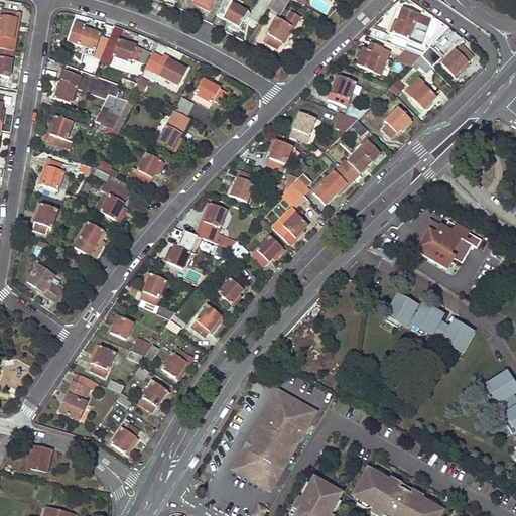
[(189,0),(201,5),(200,8),(209,12),(214,0),(189,0)]
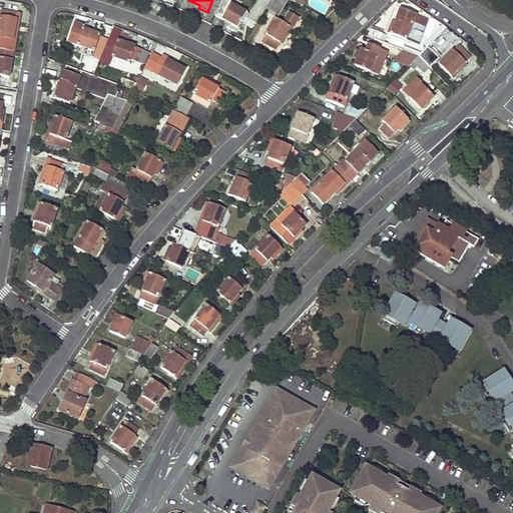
[(232,0),(222,0),(215,16),(236,28),(241,21),(245,18),(257,23),(266,8),(271,0),(259,0),(249,15),(230,4),(232,0)]
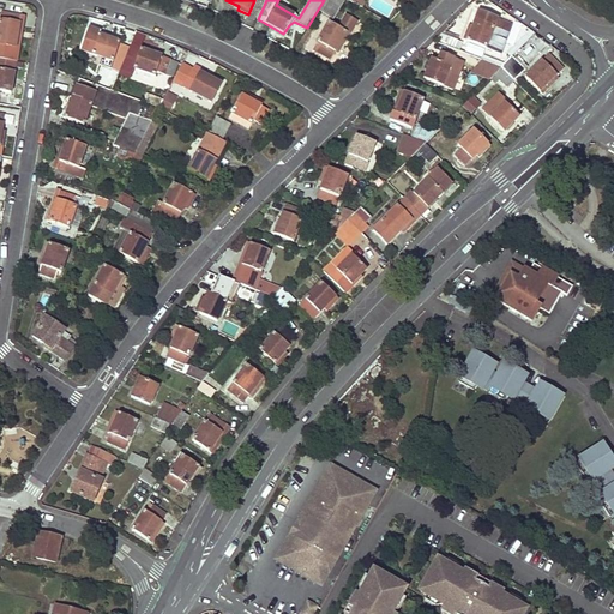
[(324,0),(318,10),(331,18),(343,0),(324,0)]
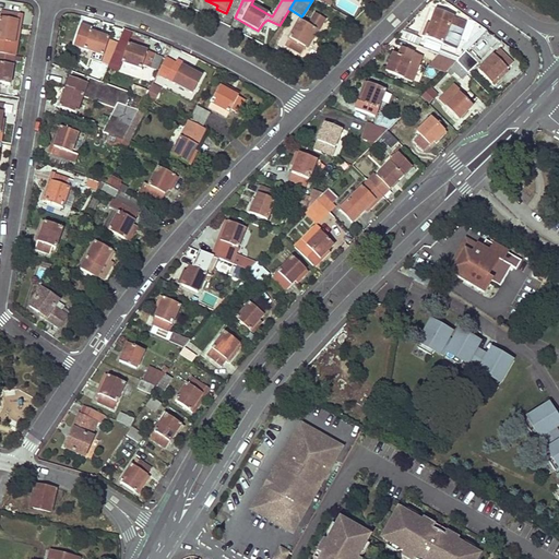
[(453,19),(436,11),(429,27),(427,26),(423,35),(454,50),(464,31),(451,24),(453,19)]
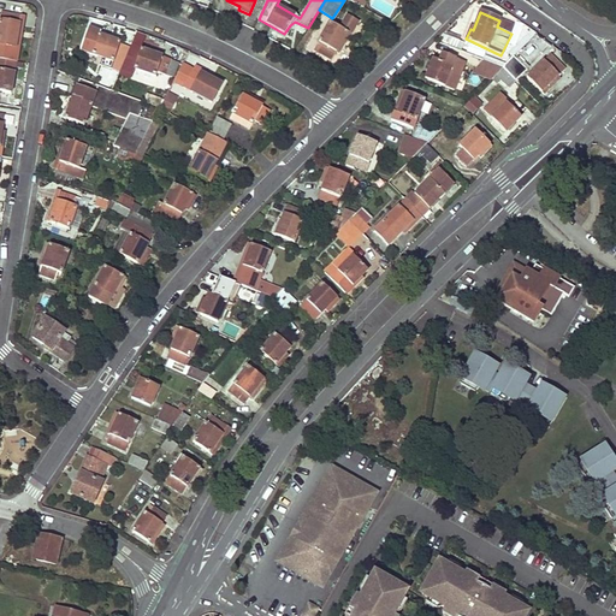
[(21,17),(1,15),(0,22),(0,43),(18,48),(19,36),(17,36),(21,17)]
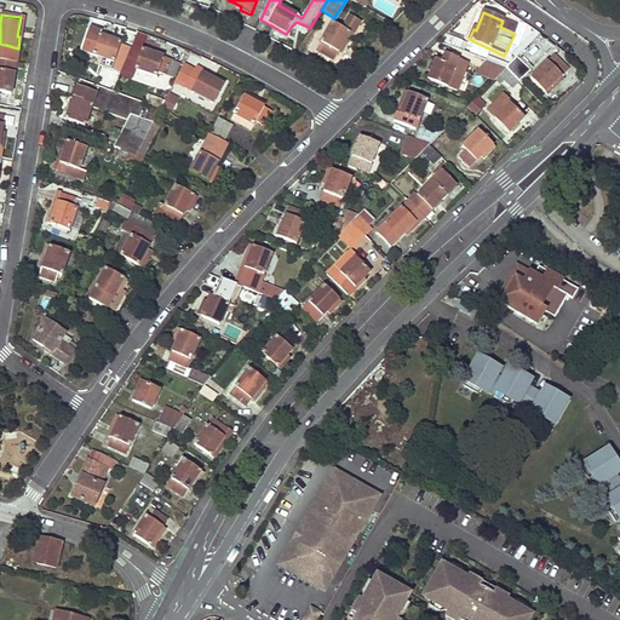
[(500,27),(515,34),(517,28),(503,21),(500,27)]
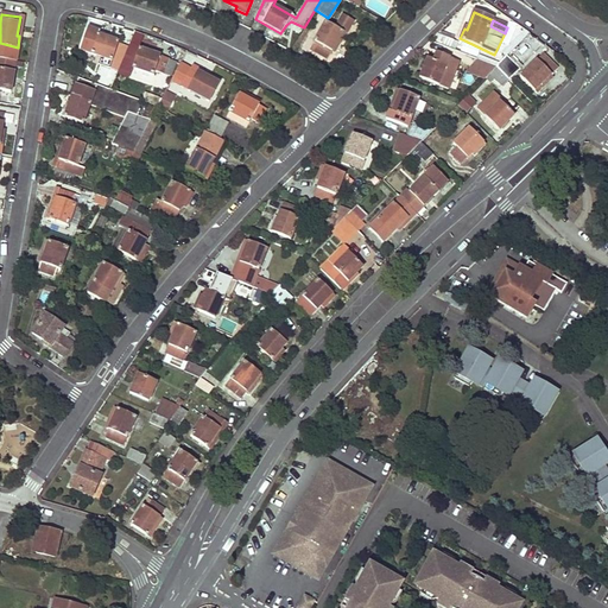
[(344,35),(325,23),(310,50),(327,58),(336,44),(339,45),(344,35)]
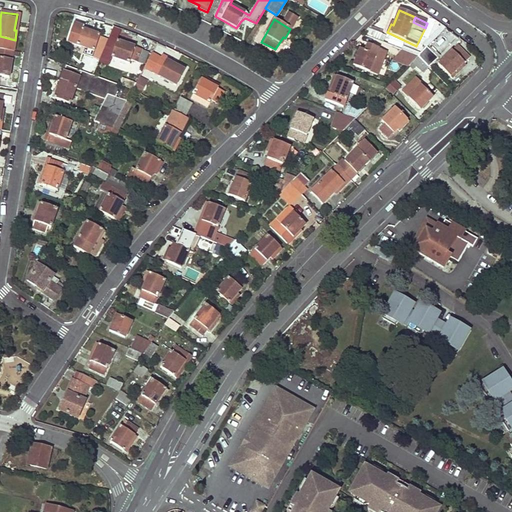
[(90,33),(76,28),(70,43),(85,49),(84,54),(98,59),(106,39),(99,37),(101,33),(92,30),(90,33)]
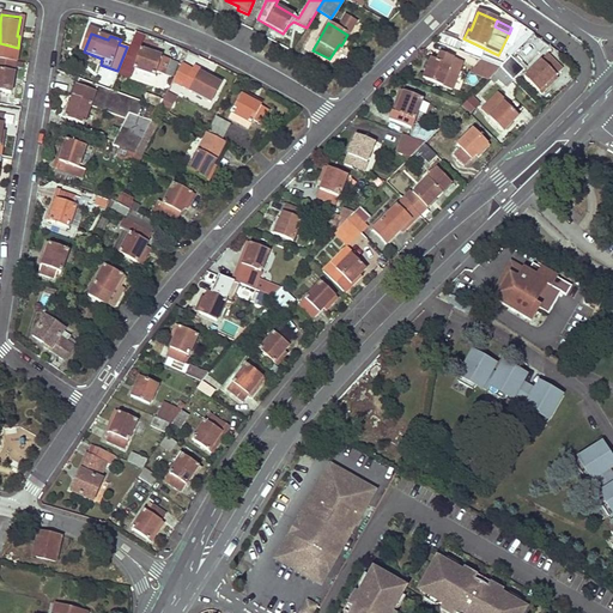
[(527,34),(505,54),(510,58),(530,37),(527,34)]
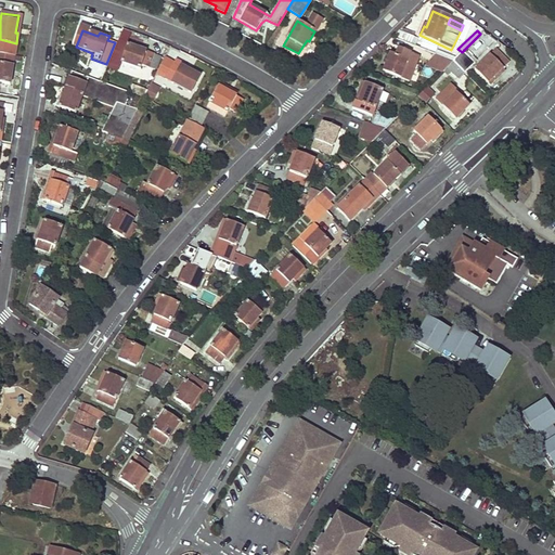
[(139,47),(128,42),(121,62),(141,68),(142,65),(149,67),(155,54),(138,48),(139,47)]
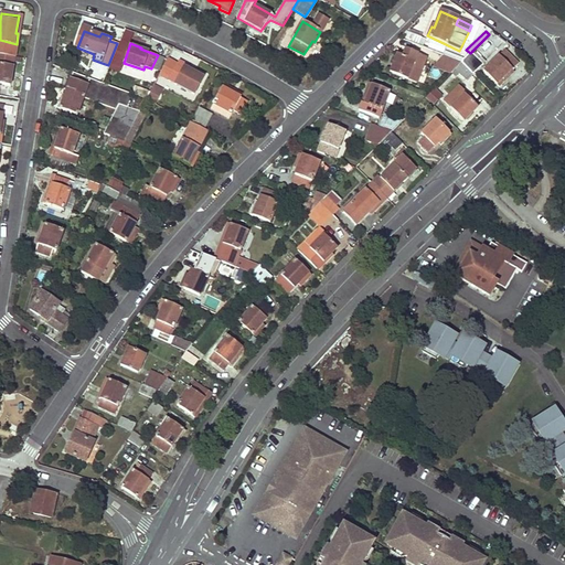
[(419,49),(408,44),(404,54),(406,55),(415,60),(419,49)]
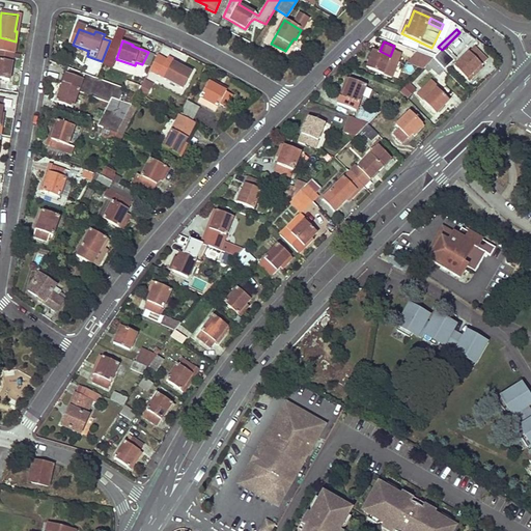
[(451,60),(449,62),(454,67),(470,52),(465,47),(451,60)]
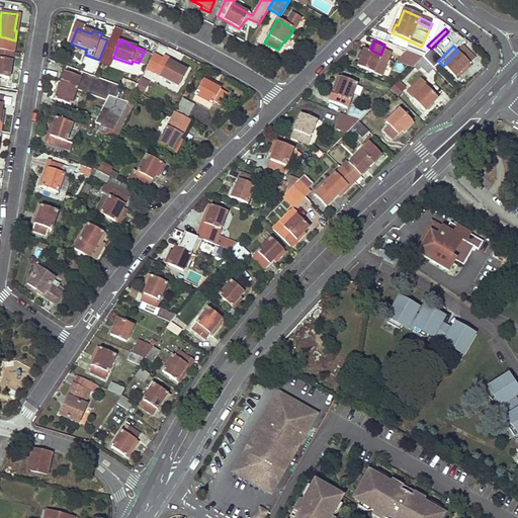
[(473,59),(461,47),(458,51),(443,66),(457,79),(464,72),(462,70),(473,59)]
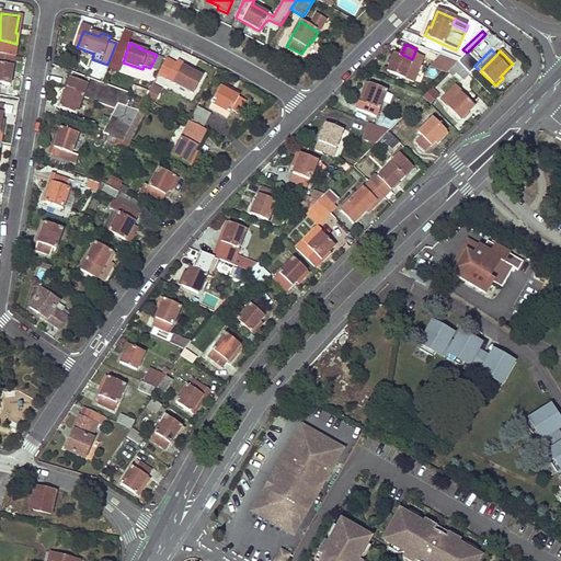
[(14,57),(0,54),(0,86),(1,87),(2,83),(9,86),(14,57)]
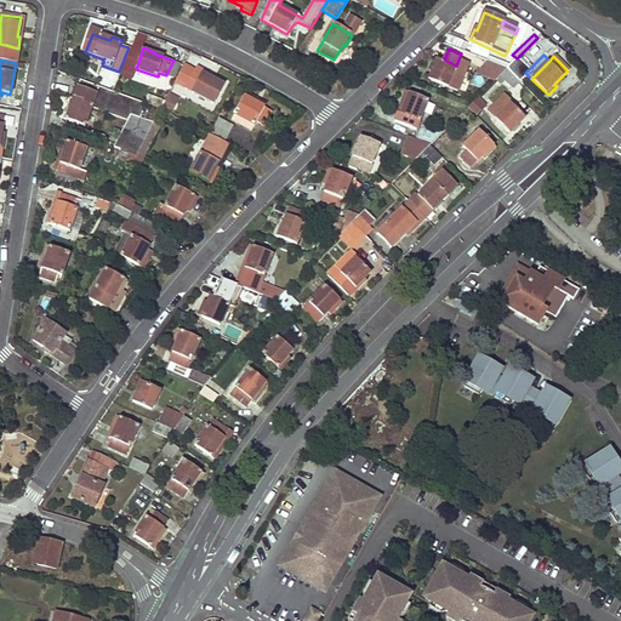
[(445,63),(437,60),(428,79),(446,87),(456,66),(446,61),(445,63)]
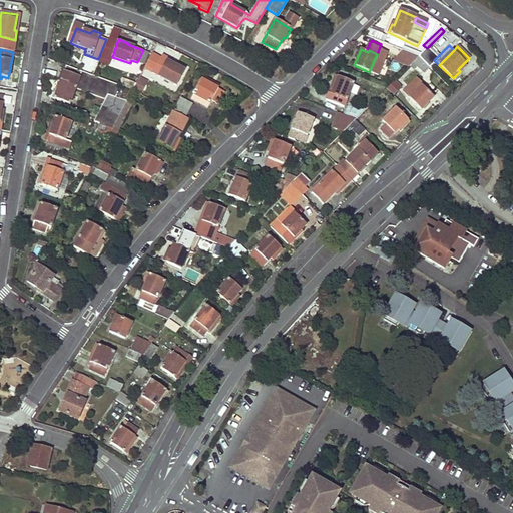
[(436,58),(426,49),(421,54),(418,56),(428,66),(434,60),(436,58)]
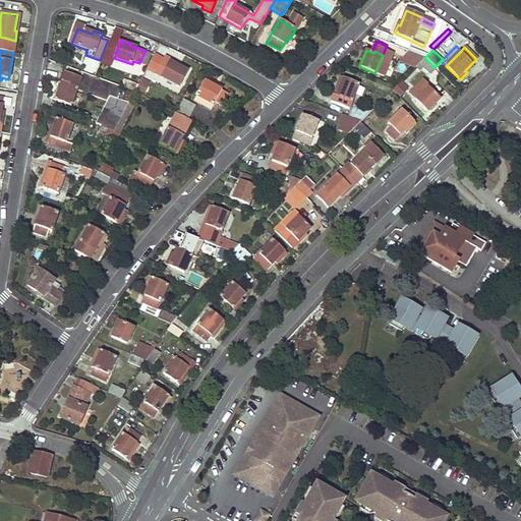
[(421,56),(409,51),(405,62),(415,67),(419,63),(424,57),(421,56)]
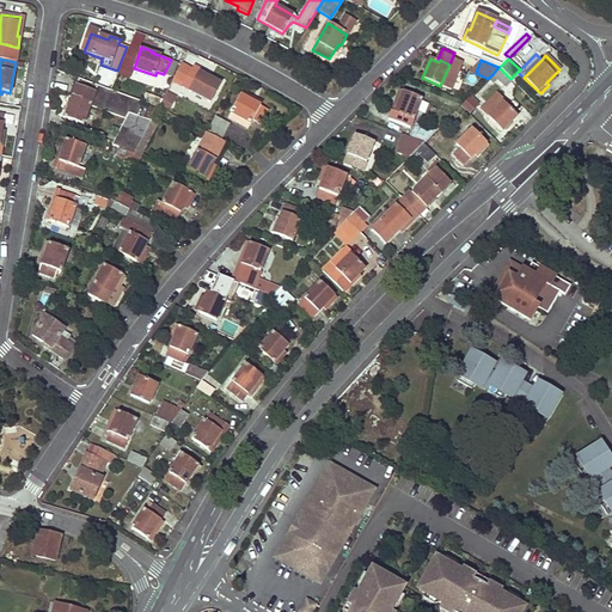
[(510,79),(499,67),(493,74),(503,86),(510,79)]
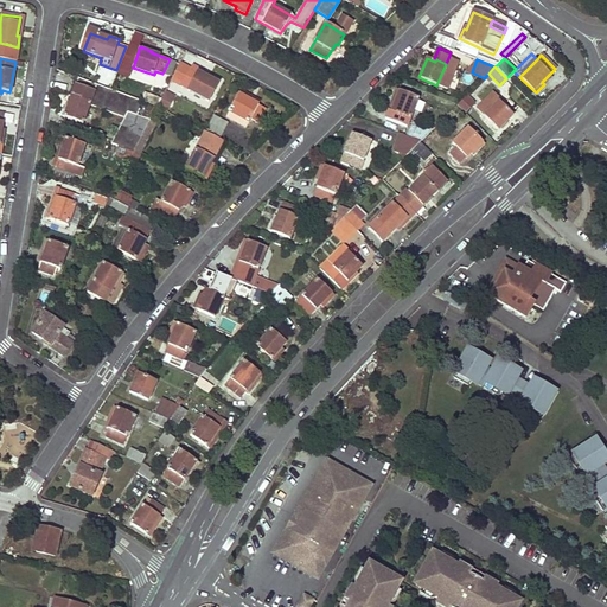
[(209,78),(191,69),(184,82),(191,87),(190,90),(209,101),(221,82),(210,76),(209,78)]
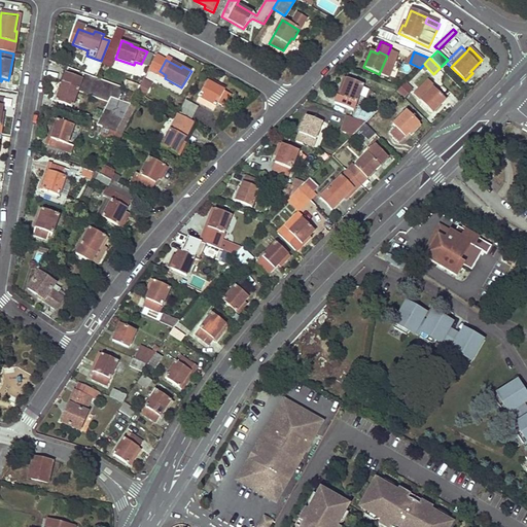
[(123,89),(66,69),(60,84),(62,85),(59,93),(57,92),(53,101),(72,108),(78,93),(108,103),(96,126),(116,133),(130,106),(131,105),(118,100),(123,89)]
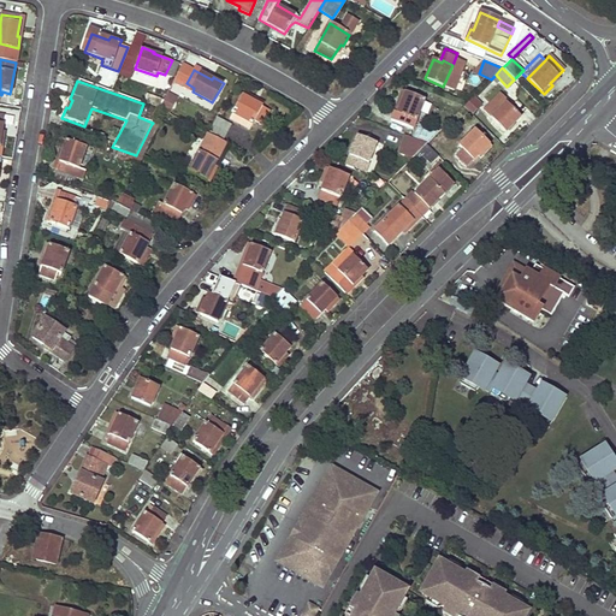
[(424,100),(402,92),(398,102),(402,104),(395,122),(413,129),(424,100)]
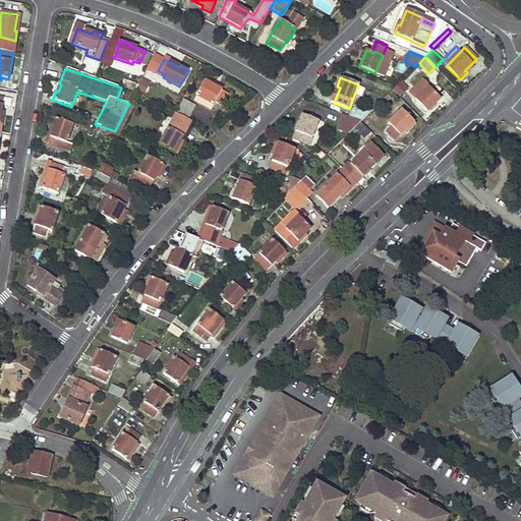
[(135,91),(145,95),(150,82),(141,78),(135,91)]
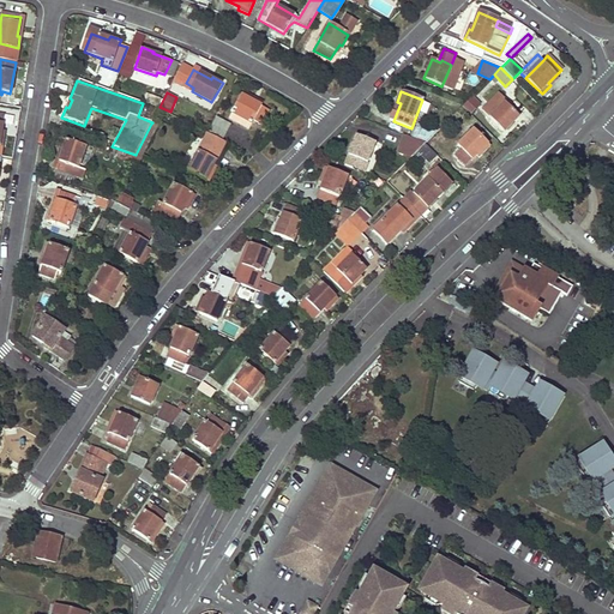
[(161,100),(145,94),(143,102),(158,107),(161,100)]
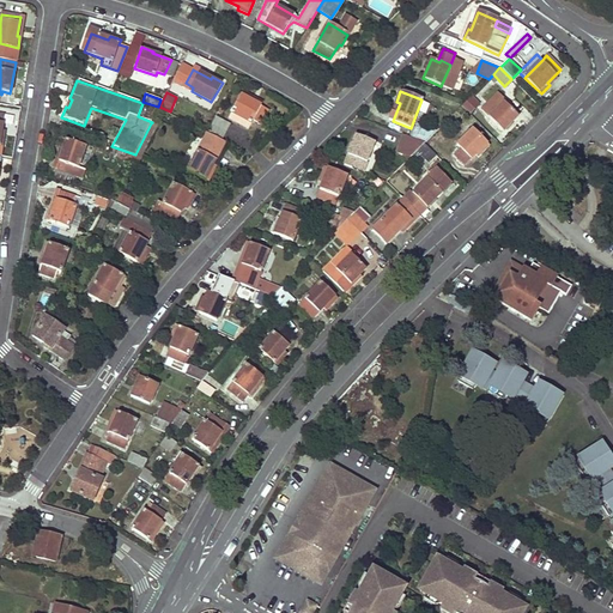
[(254,99),(244,93),(232,114),(252,125),(254,120),(261,123),(268,110),(253,102),(254,99)]
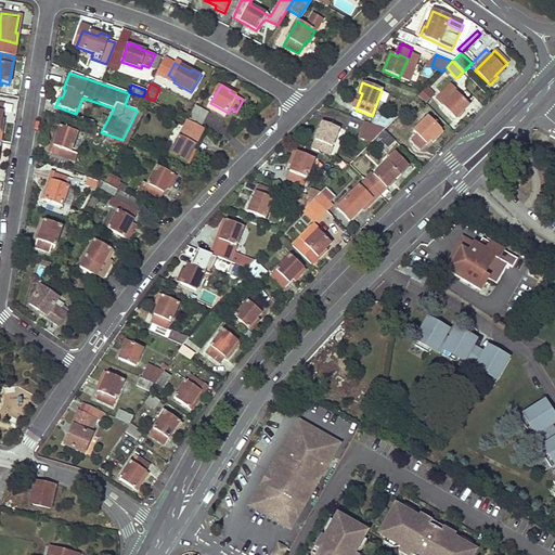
[(465,99),(452,86),(437,99),(455,118),(468,106),(463,101),(465,99)]
